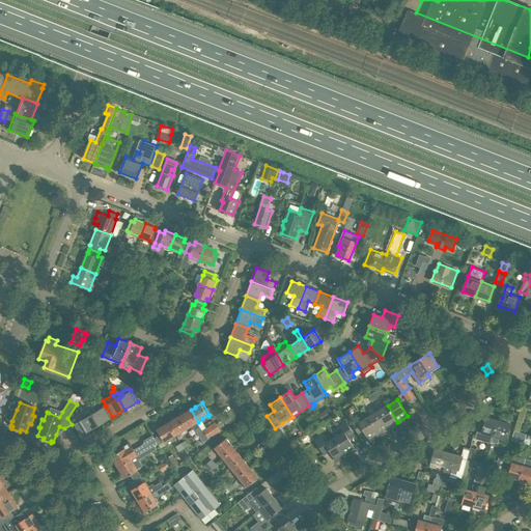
[(519,416),(518,420),(523,421),(524,417),(524,418),(527,408),(528,403),(523,402),(519,416)]
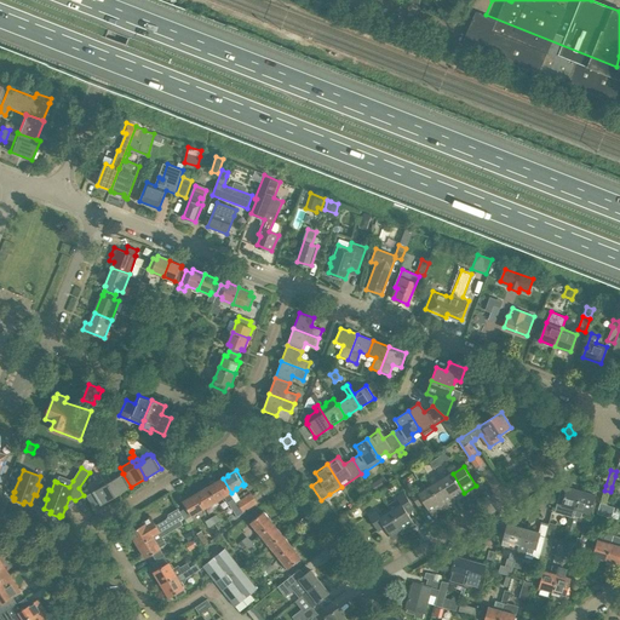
[(131,487),(122,474),(110,481),(108,476),(103,480),(103,481),(105,484),(108,483),(116,495),(131,487)]
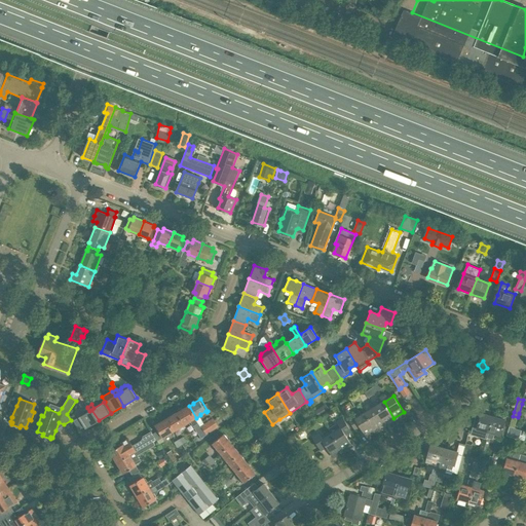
[(384,423),(393,418),(384,402),(374,408),(384,423)]
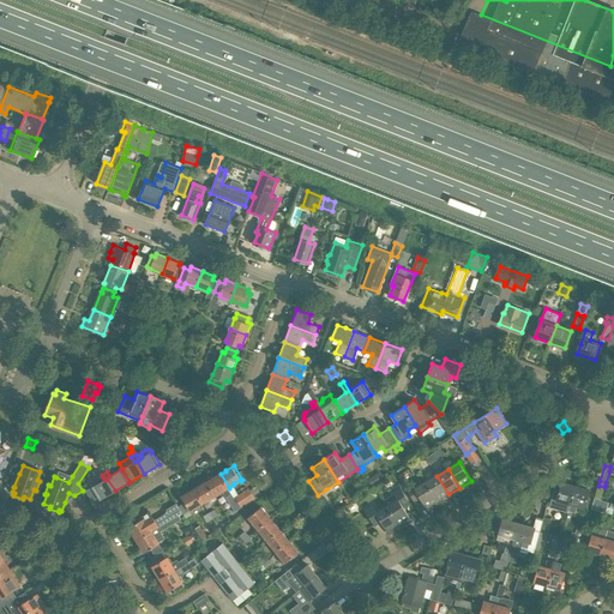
[(229,488),(221,474),(215,477),(215,476),(208,481),(216,494),(222,491),(226,498),(232,494),(228,488),(229,488)]
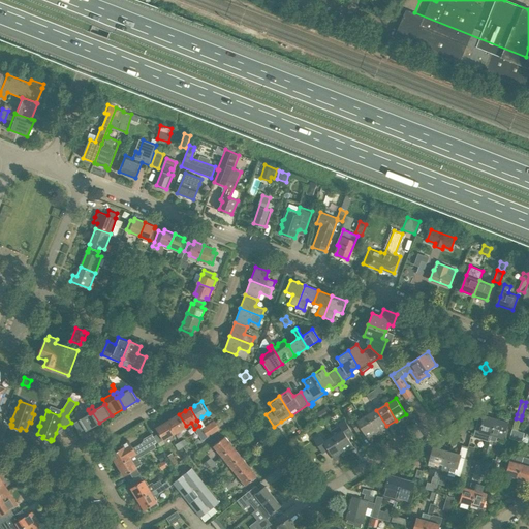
[(322,409),(317,413),(321,419),(327,415),(322,409)]
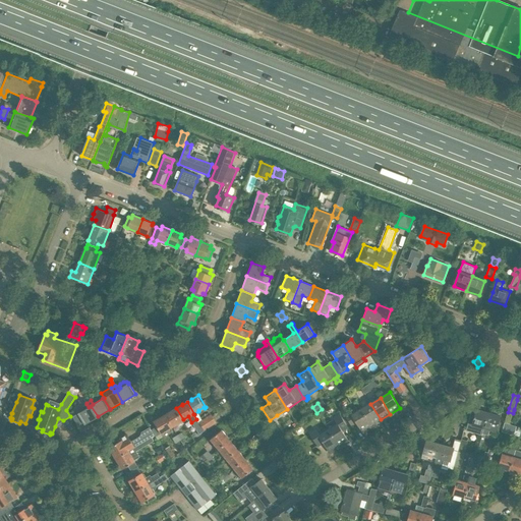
[(89,407),(87,404),(82,407),(81,406),(75,409),(77,413),(72,416),(78,425),(83,422),(84,424),(98,416),(91,406),(89,407)]
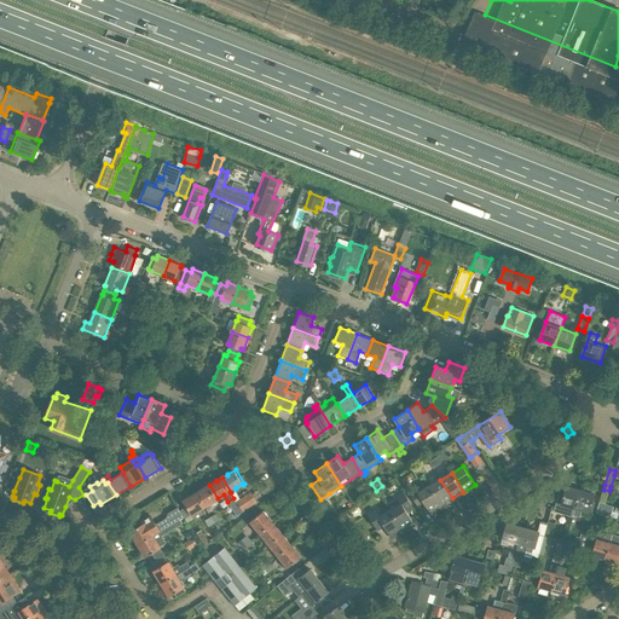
[(440,505),(452,498),(440,480),(429,486),(440,505)]
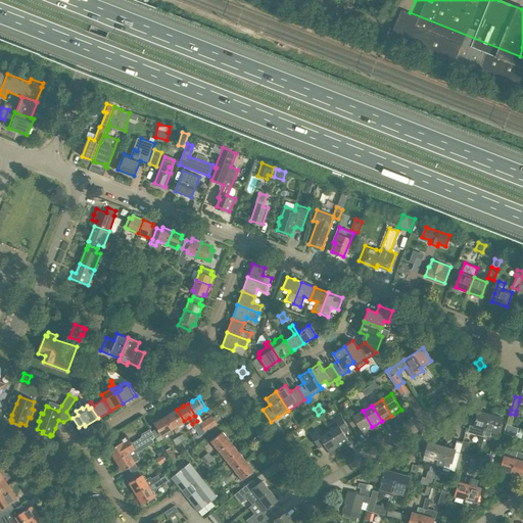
[(174,428),(178,425),(178,424),(184,421),(177,410),(171,413),(171,414),(167,416),(174,428)]
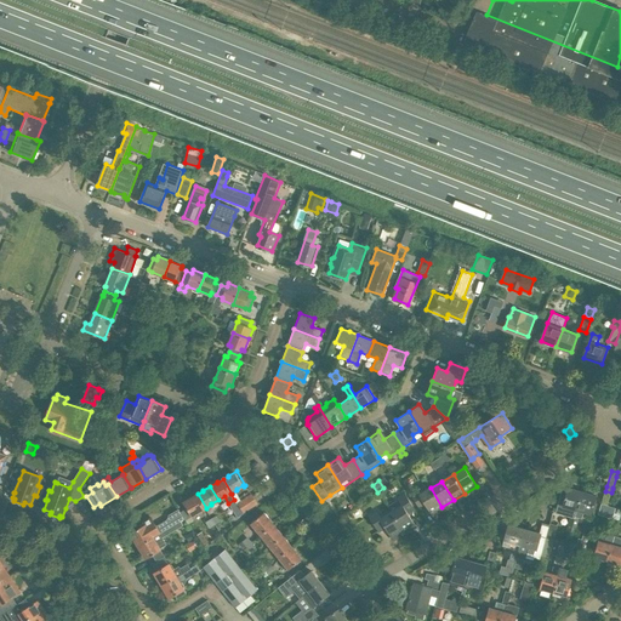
[(431,514),(442,507),(431,488),(420,495),(431,514)]
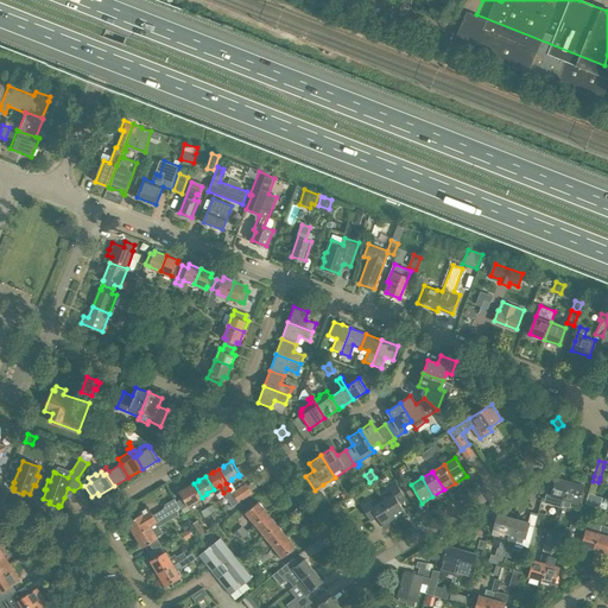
[(569,483),(556,480),(550,501),(557,502),(556,505),(559,506),(562,507),(569,483)]
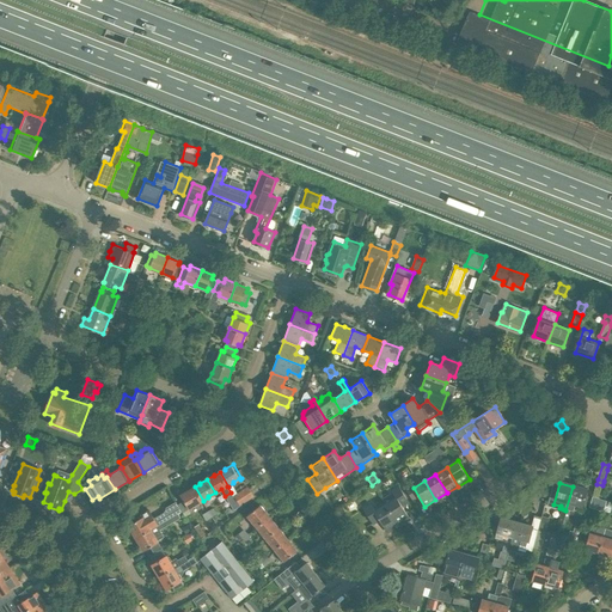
[(197,503),(203,501),(195,487),(190,490),(189,489),(182,494),(189,507),(196,503),(197,502),(197,503)]
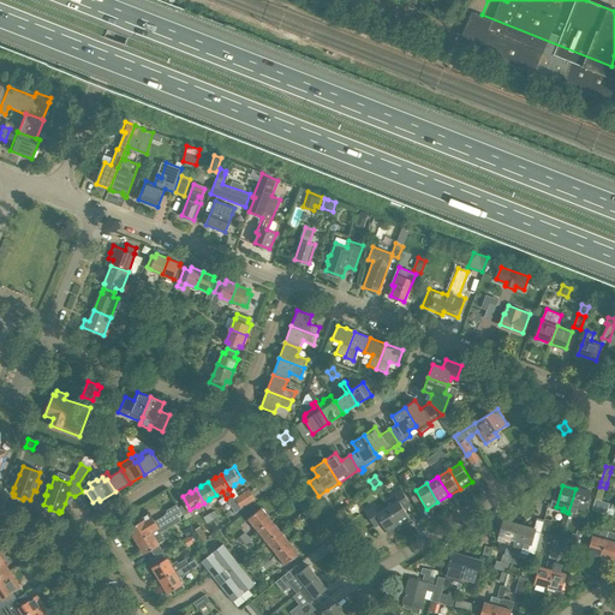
[(242,508),(256,500),(249,489),(236,497),(242,508)]
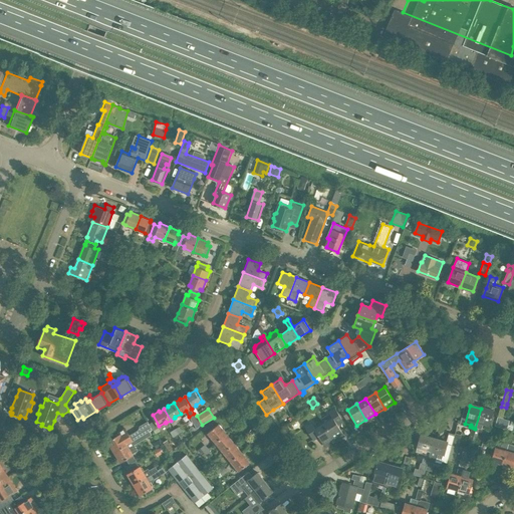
[(489,427),(493,412),(481,409),(475,429),(473,428),(471,434),(477,436),(479,430),(481,430),(483,425),(489,427)]
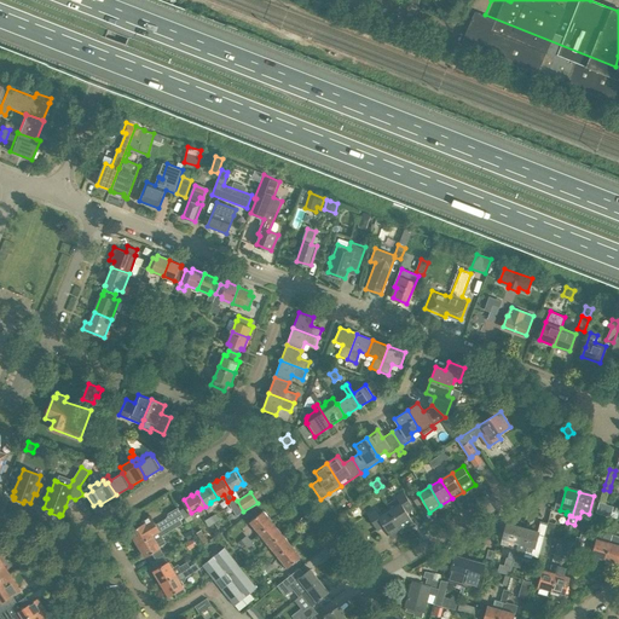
[(401,530),(414,522),(405,509),(412,505),(404,493),(397,497),(398,499),(395,501),(395,503),(398,507),(391,510),(401,530)]
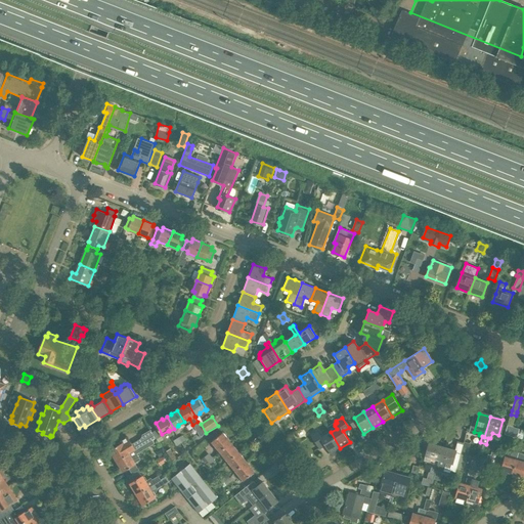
[(200,437),(206,433),(201,424),(194,428),(200,437)]
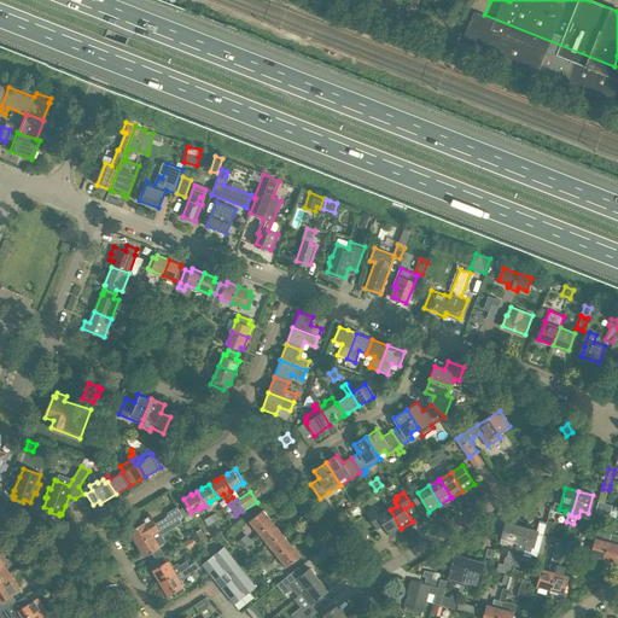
[(617,507),(598,501),(595,512),(616,518),(617,508),(617,507)]
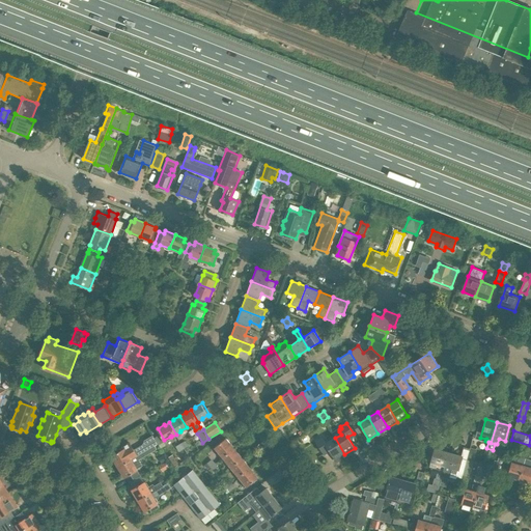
[(123,448),(112,455),(118,466),(131,458),(136,455),(155,445),(158,443),(152,435),(144,440),(143,444),(134,449),(130,442),(122,446),(123,448)]
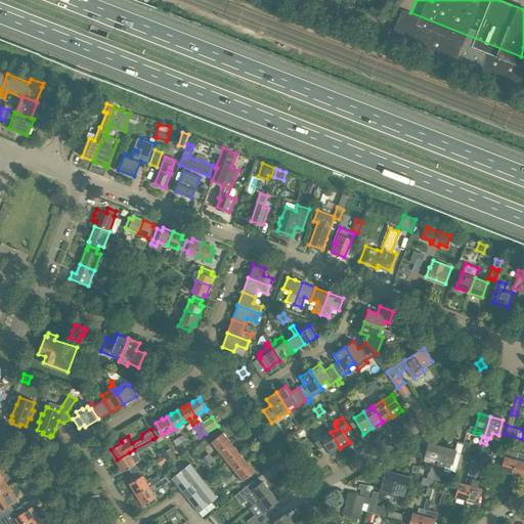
[(230,442),(227,438),(228,438),(223,431),(212,440),(213,441),(214,441),(218,445),(217,446),(220,450),(230,442)]
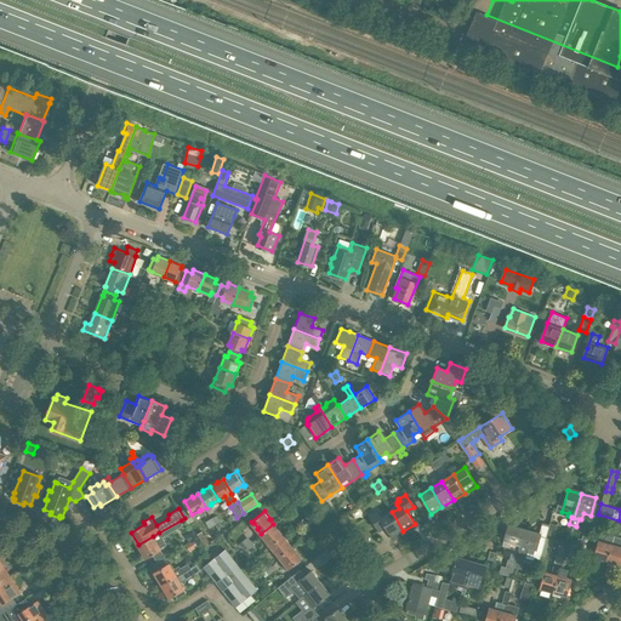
[(381,519),(376,512),(370,517),(377,529),(383,525),(392,539),(403,531),(392,512),(381,519)]
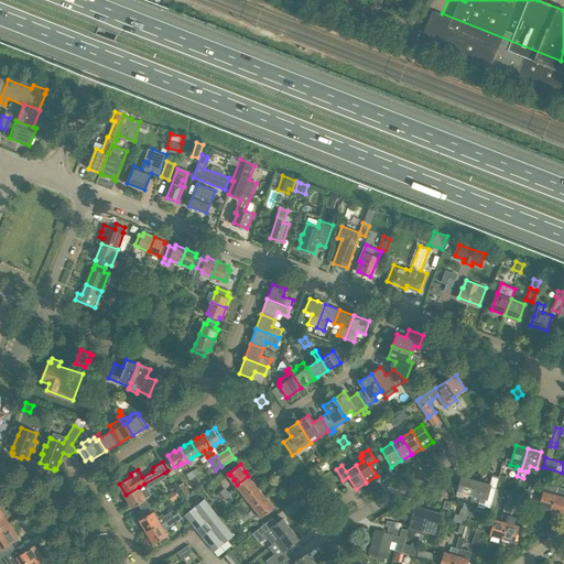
[(139,487),(126,495),(133,507),(139,503),(140,506),(143,503),(142,501),(147,499),(145,497),(151,494),(148,487),(166,476),(164,473),(144,484),(139,487)]
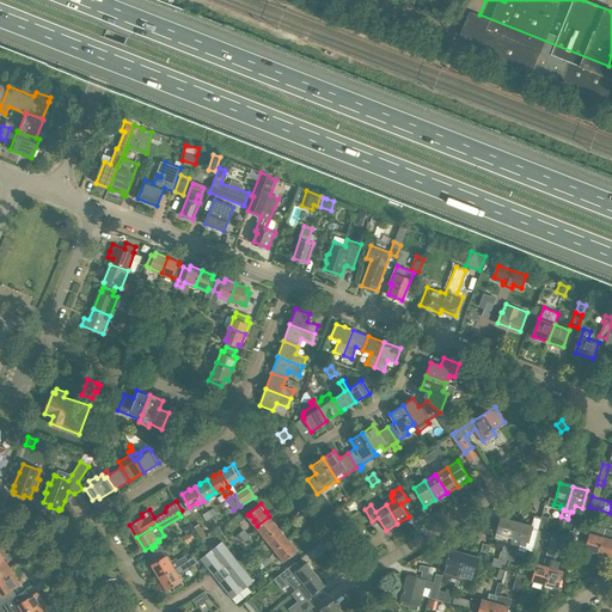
[(273,521),(269,516),(257,526),(261,531),(262,530),(267,537),(280,527),(274,520),(273,521)]
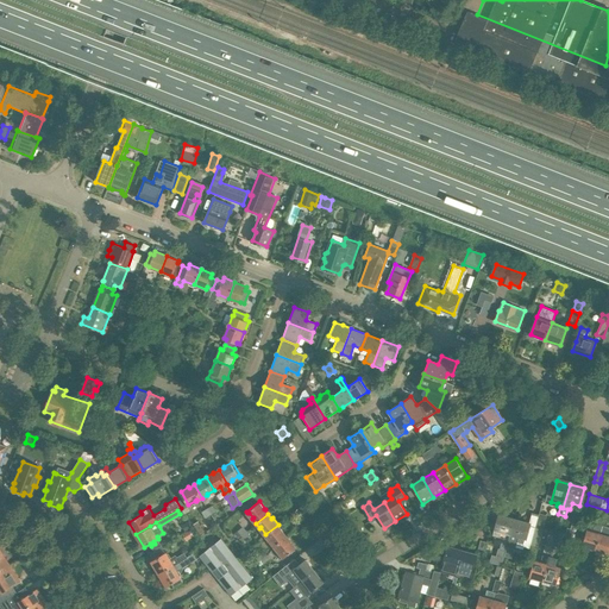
[(529,548),(531,545),(538,546),(547,516),(539,514),(534,528),(529,526),(529,525),(514,520),(507,547),(514,550),(516,545),(529,548)]
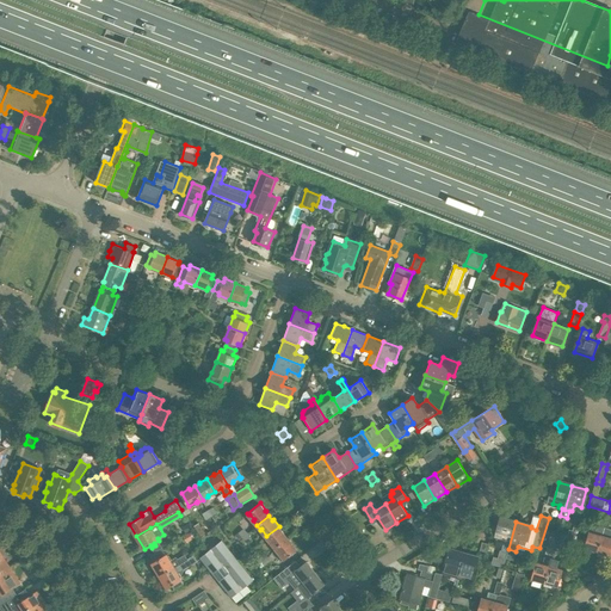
[(507,554),(508,549),(516,522),(500,517),(494,538),(504,541),(501,551),(500,551),(498,560),(493,559),(492,565),(503,568),(507,554)]
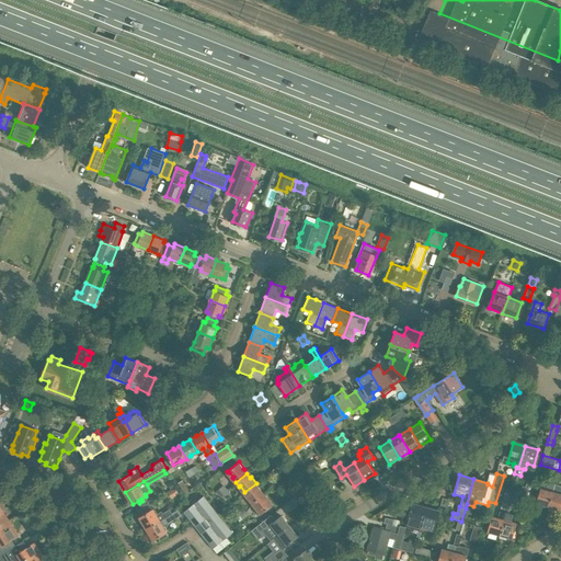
[(171,490),(178,487),(173,480),(168,483),(171,490)]
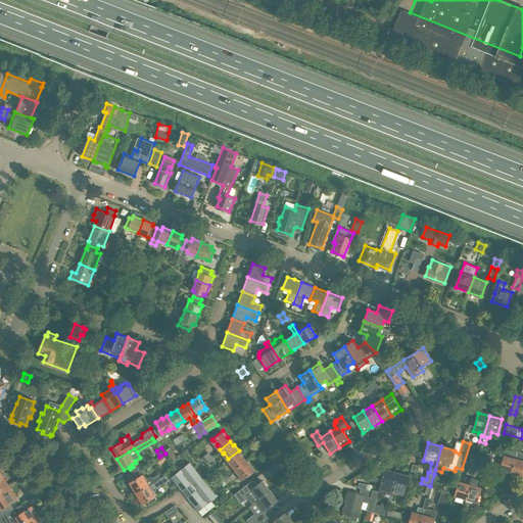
[(517,454),(511,474),(522,477),(522,474),(522,455),(519,454),(521,449),(516,447),(514,453),(517,454)]
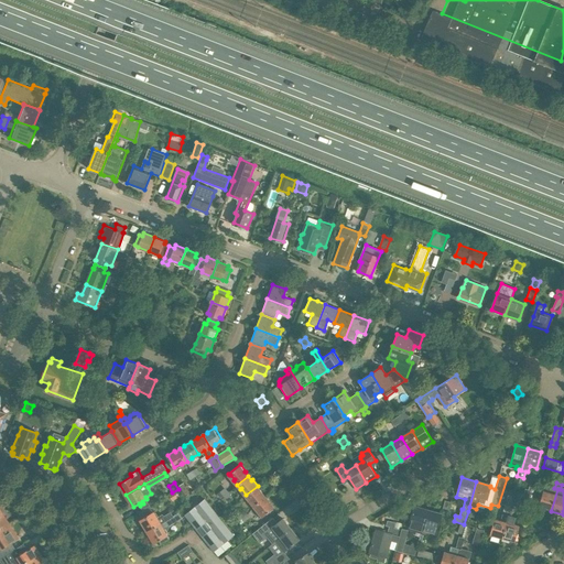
[(533,499),(538,486),(530,484),(527,497),(533,499)]
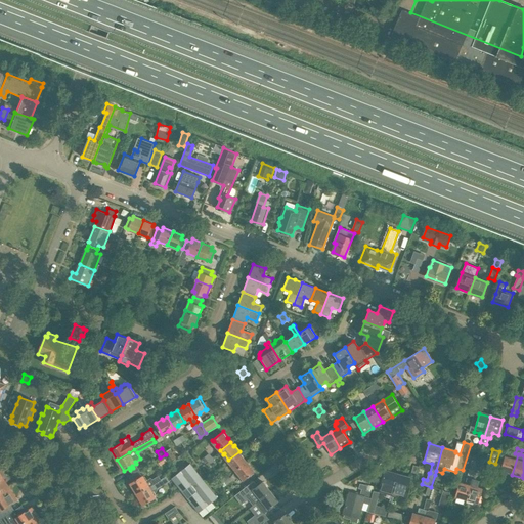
[(505,457),(500,471),(512,475),(518,454),(515,453),(513,452),(507,450),(505,457)]
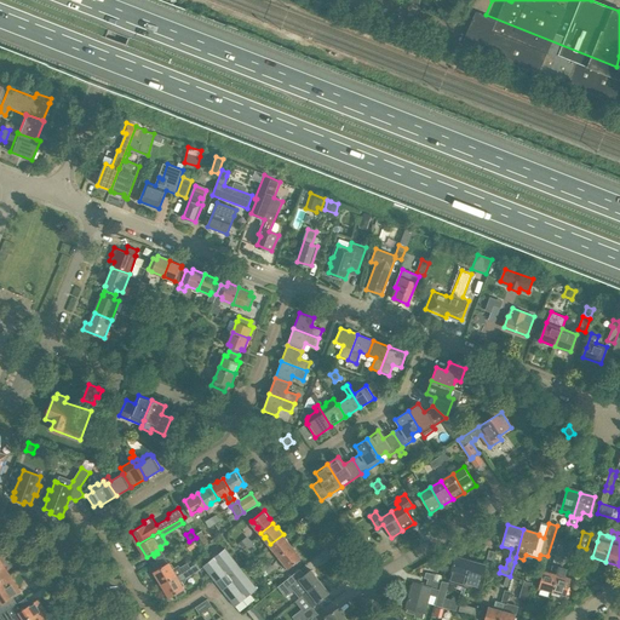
[(279,556),(291,546),(287,541),(288,541),(283,534),(270,544),(276,550),(275,551),(279,556)]
